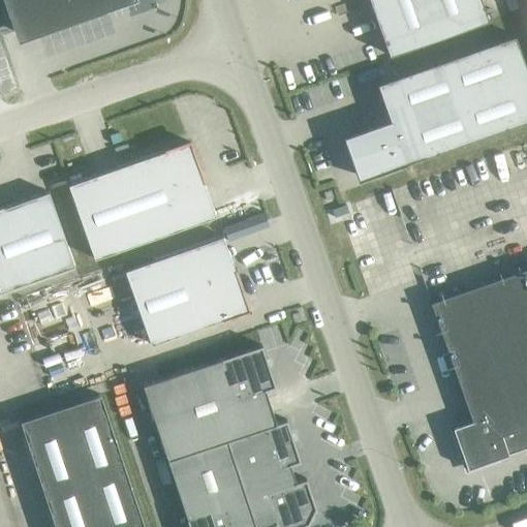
[(115,0),(3,0),(16,35),(32,30),(35,39),(112,12),(107,3),(115,0)]
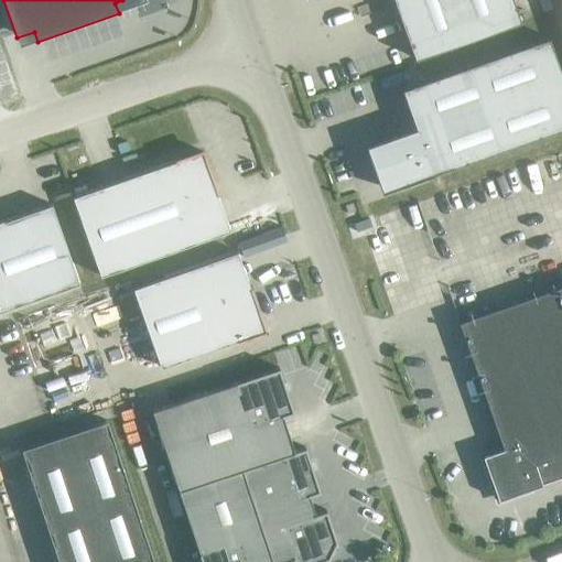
[(512,0),(396,0),(418,60),(521,23),(512,0)]
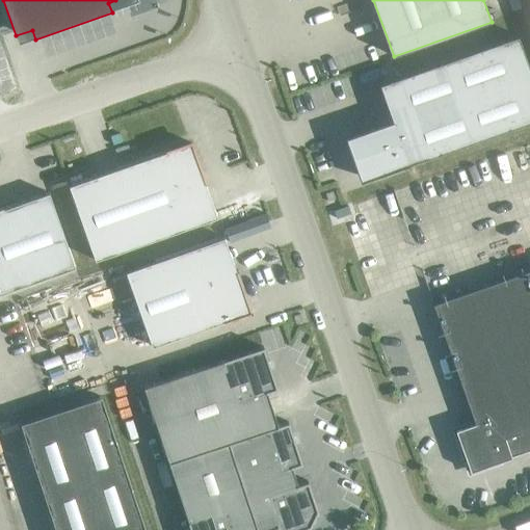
[(394,124),(354,137),(370,181),(529,125),(529,74),(518,40),(381,87),(394,124)]
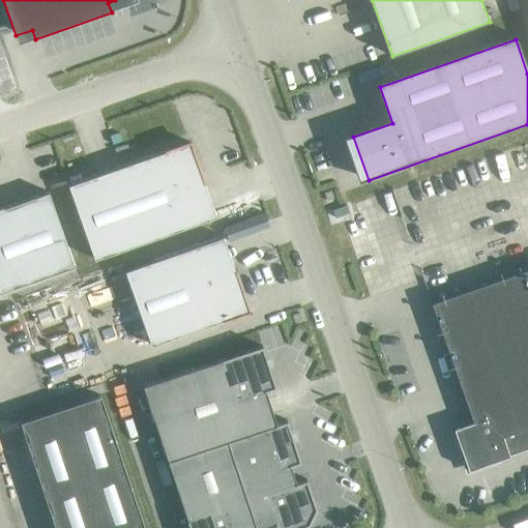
[(96,262),(217,220),(192,145),(69,188),(96,262)]
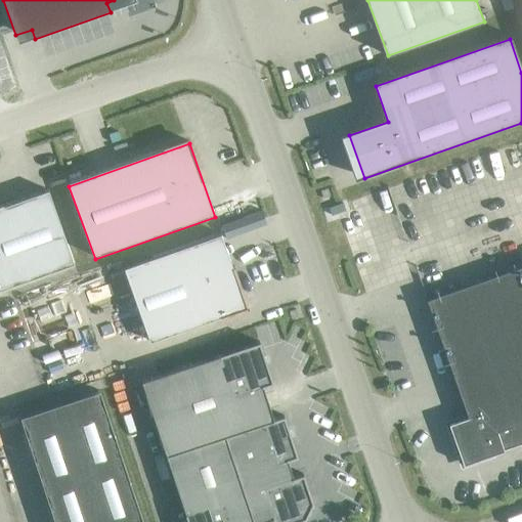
[(0,292),(75,266),(49,192),(0,210),(0,292)]
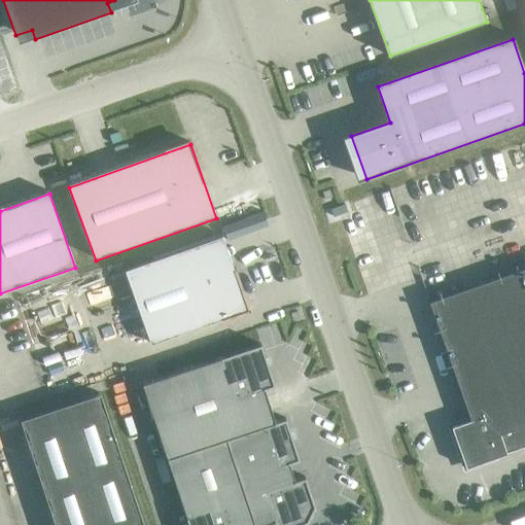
[(151,346),(249,312),(223,238),(126,273),(151,346)]
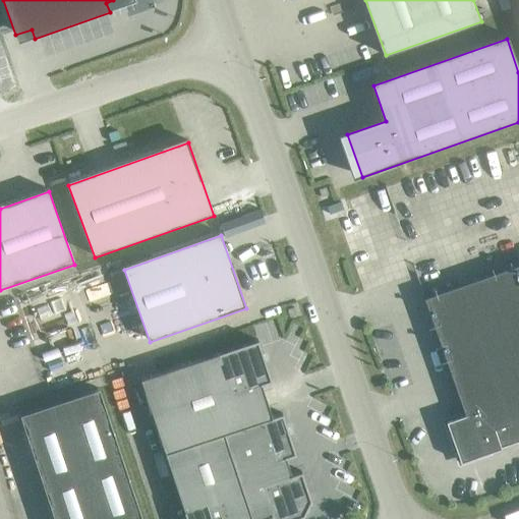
[(518,268),(425,300),(466,417),(448,424),(462,465),(518,445),(518,268)]
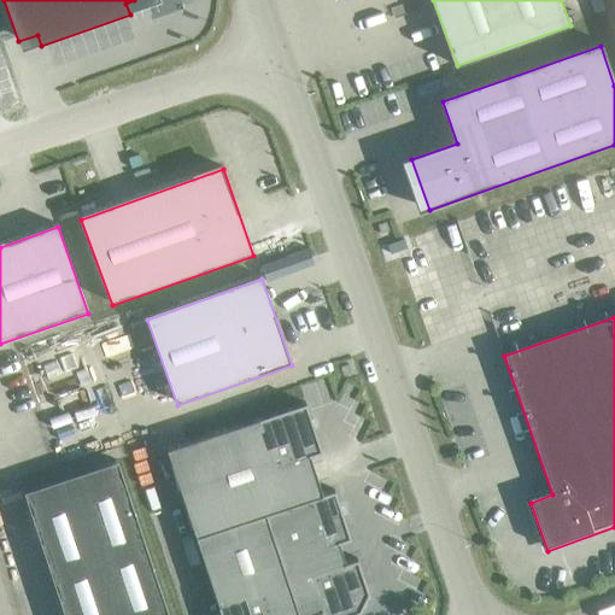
[(306,405),(167,452),(201,557),(271,534),(341,510),(335,492),(323,497),(310,457),(322,454),(306,405)]
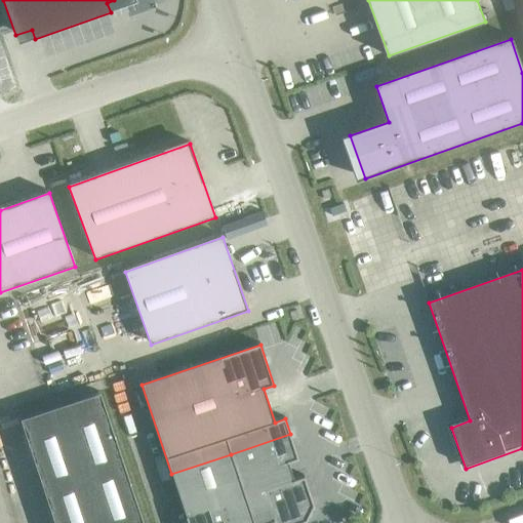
[(143,522),(101,394),(22,420),(54,522),(143,522)]
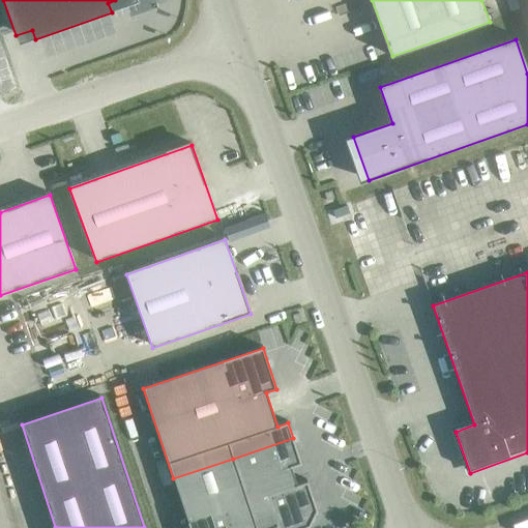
[(247,502),(308,482),(308,481),(297,486),(292,467),(301,464),(293,438),(233,459),(247,502)]
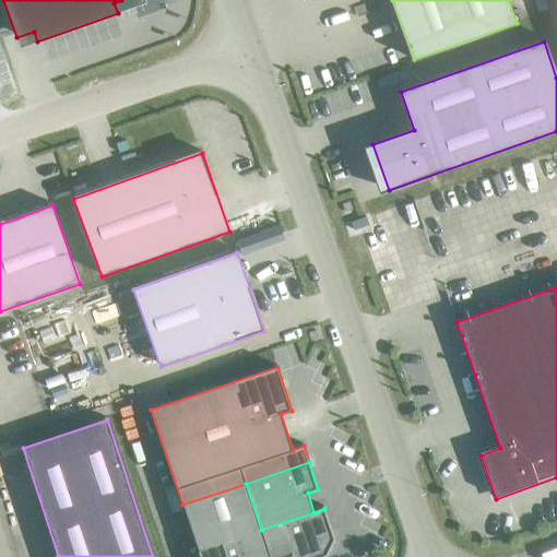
[(246,484),(182,505),(200,556),(270,556),(261,530),(246,484)]
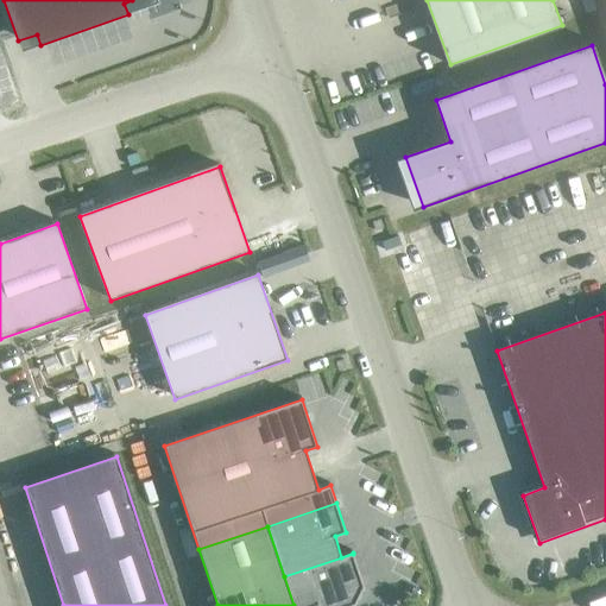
[(284,576),(294,605),(313,605),(317,604),(317,605),(355,605),(364,587),(353,554),(284,576)]
